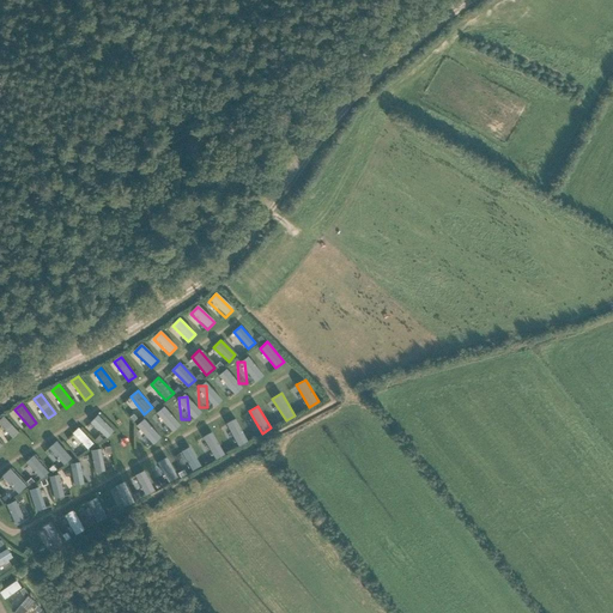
[(169,431),(167,408),(158,410),(161,431),(169,431)]
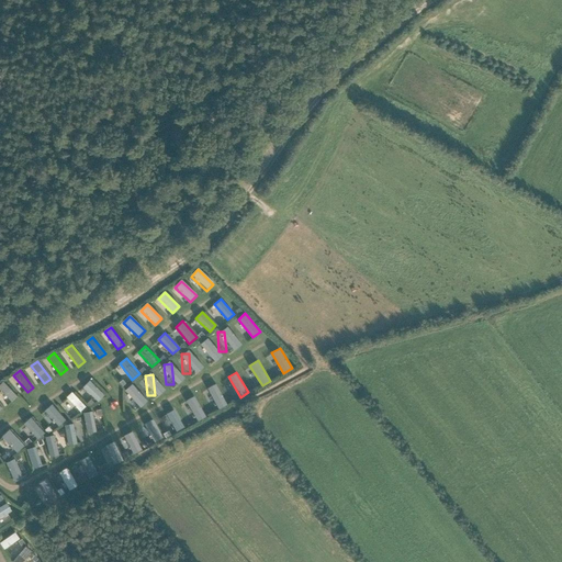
[(98,401),(104,394),(89,380),(82,386),(98,401)]
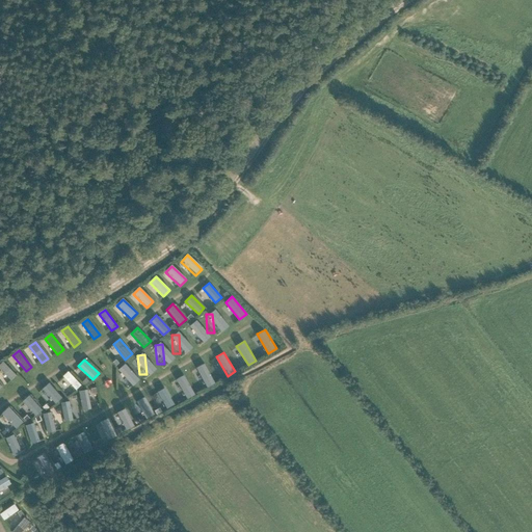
[(18,377),(4,363),(0,366),(0,369),(12,382),(18,377)]
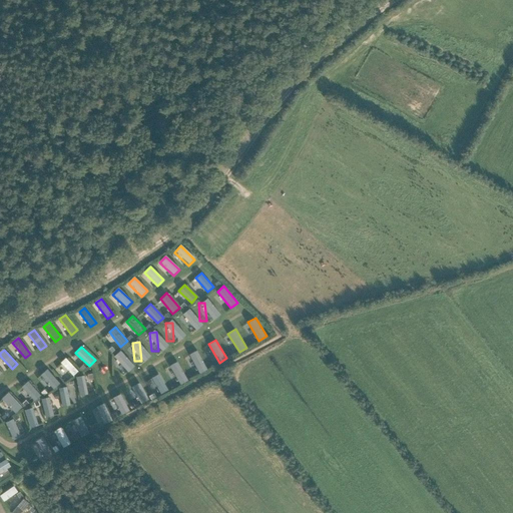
[(199,373),(207,369),(197,350),(189,354),(199,373)]
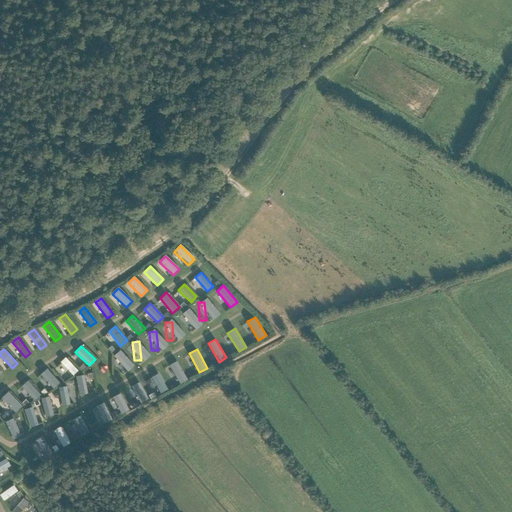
[(72,374),(77,370),(65,357),(60,361),(72,374)]
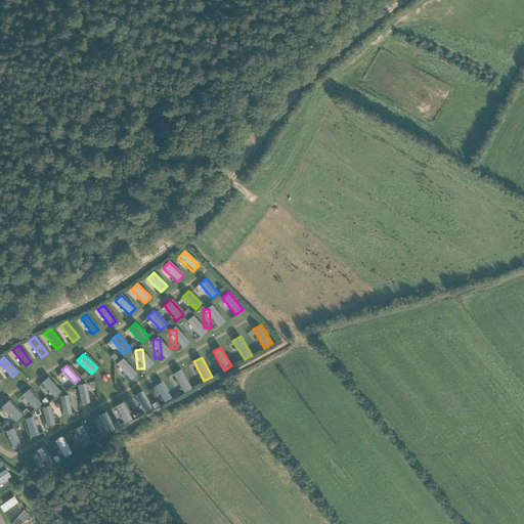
[(184,392),(192,388),(181,368),(173,373),(184,392)]
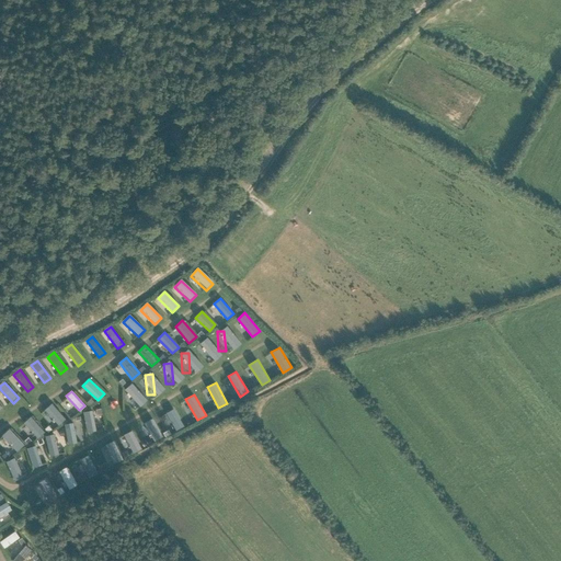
[(58,425),(65,419),(50,403),(44,409),(58,425)]
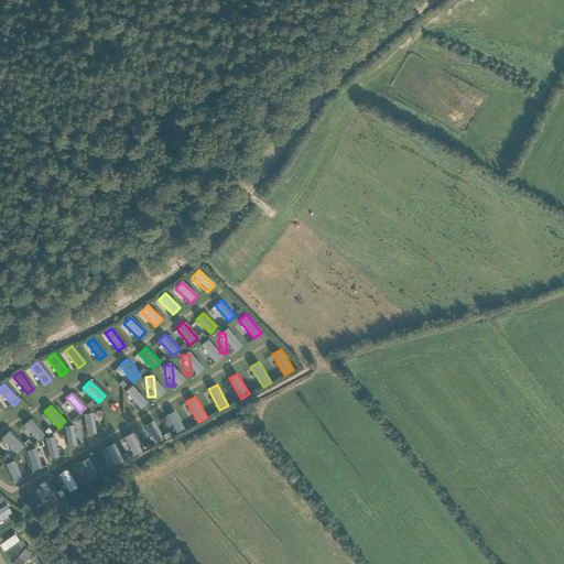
[(177,432),(185,429),(174,410),(166,414),(177,432)]
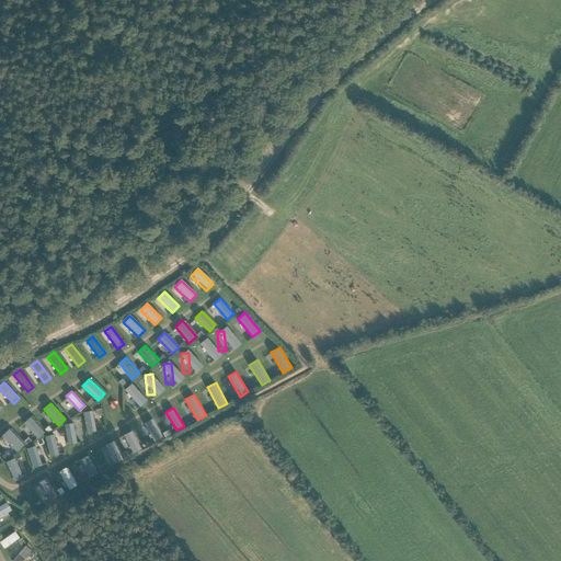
[(95,431),(92,410),(82,412),(87,432),(95,431)]
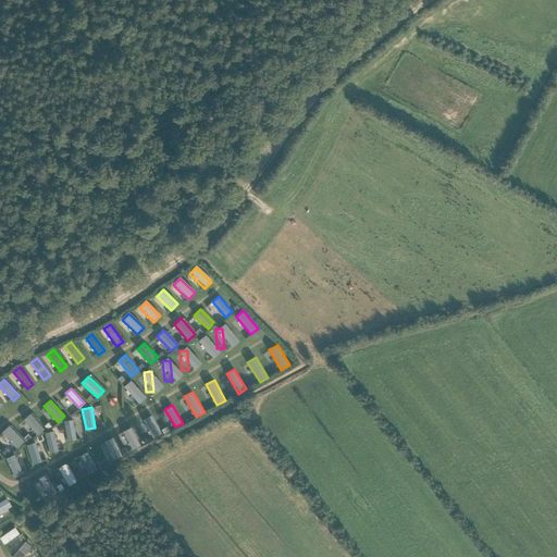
[(37,435),(44,429),(29,413),(23,419),(37,435)]
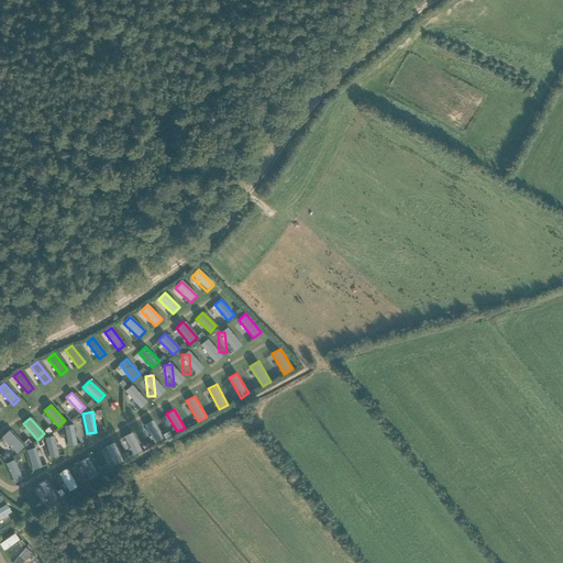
[(156,441),(163,438),(154,420),(147,423),(156,441)]
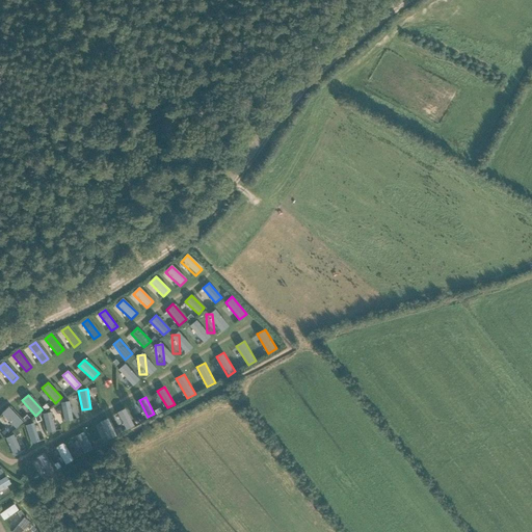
[(73,420),(70,400),(60,402),(63,421),(73,420)]
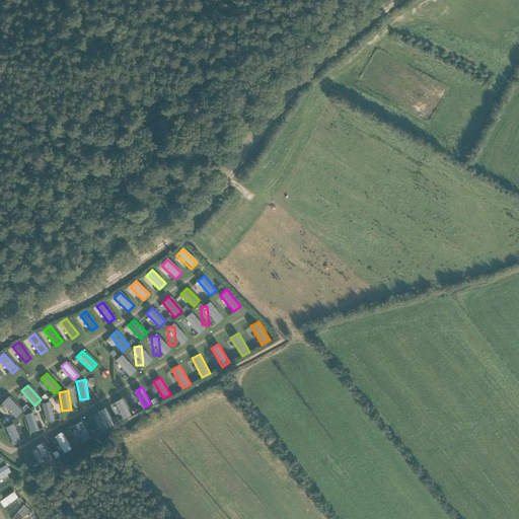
[(21,411),(8,396),(1,402),(14,418),(21,411)]
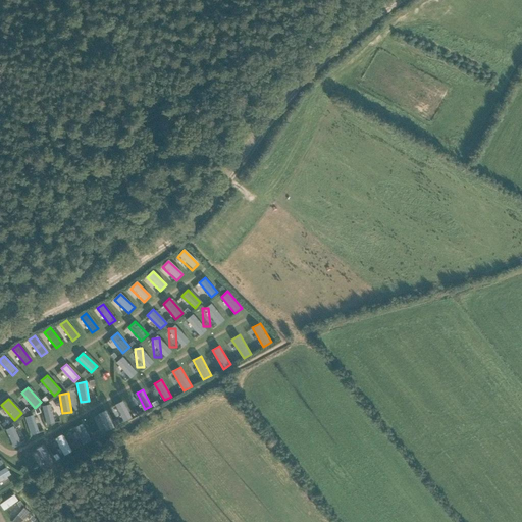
[(125,420),(132,417),(122,401),(116,404),(125,420)]
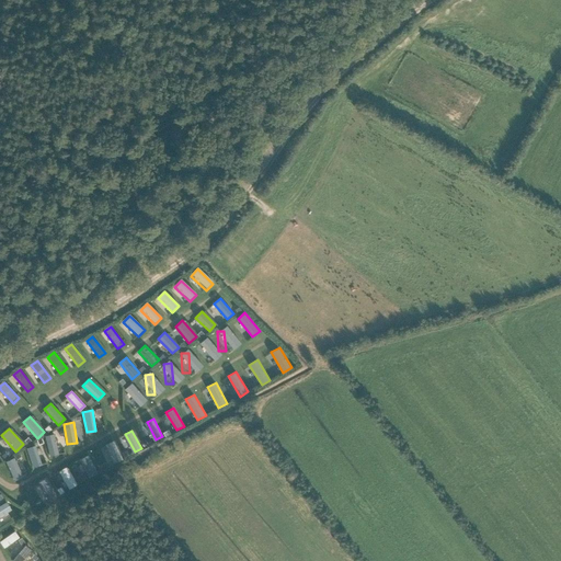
[(58,454),(54,433),(44,435),(49,456),(58,454)]
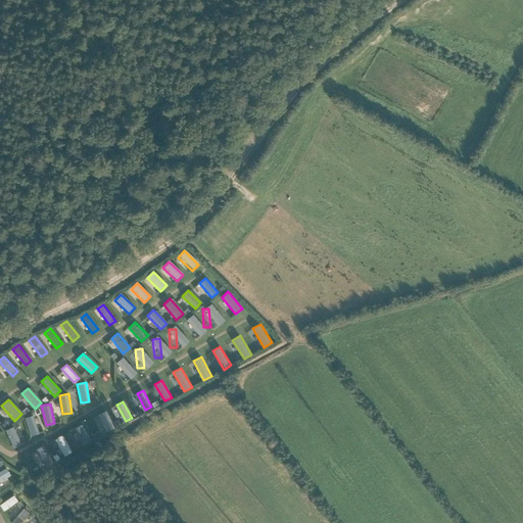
[(106,432),(114,428),(105,411),(98,414),(106,432)]
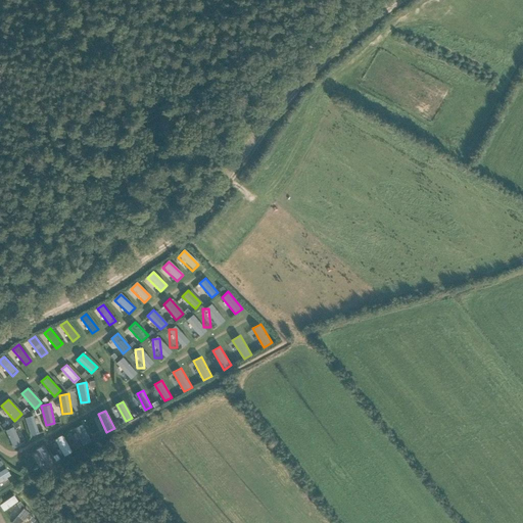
[(39,433),(33,415),(25,418),(30,436),(39,433)]
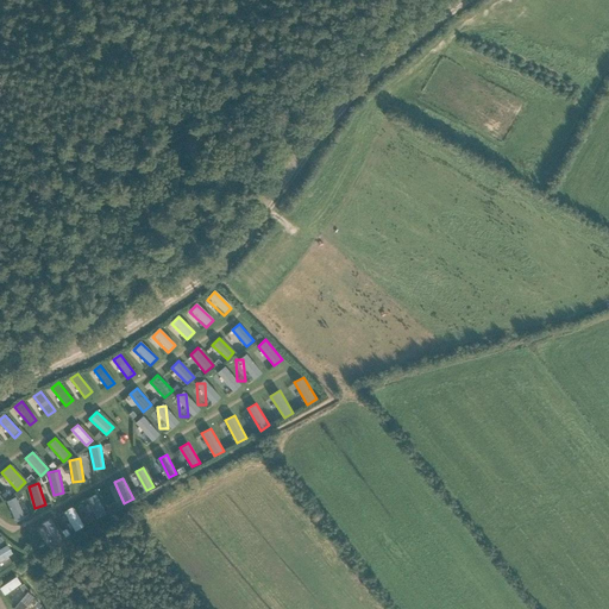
[(96,519),(106,514),(95,494),(86,498),(96,519)]
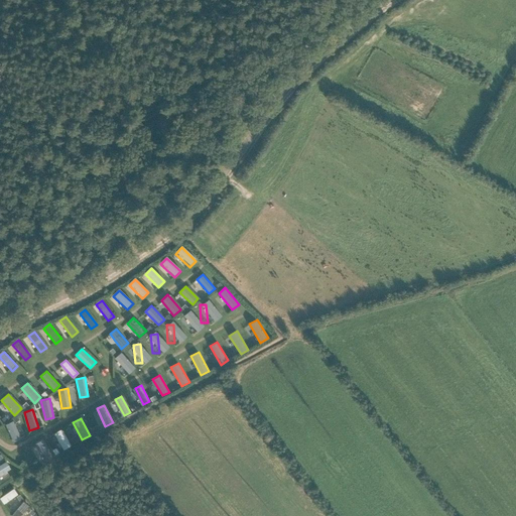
[(21,438),(13,420),(5,424),(13,441),(21,438)]
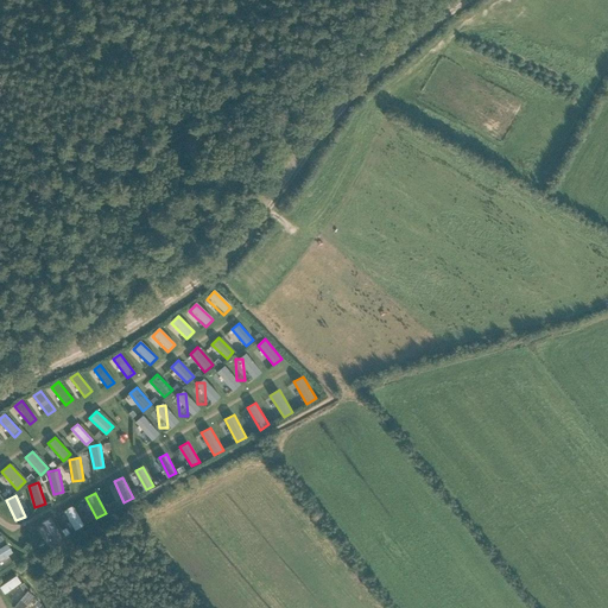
[(77,529),(83,525),(74,508),(68,512),(77,529)]
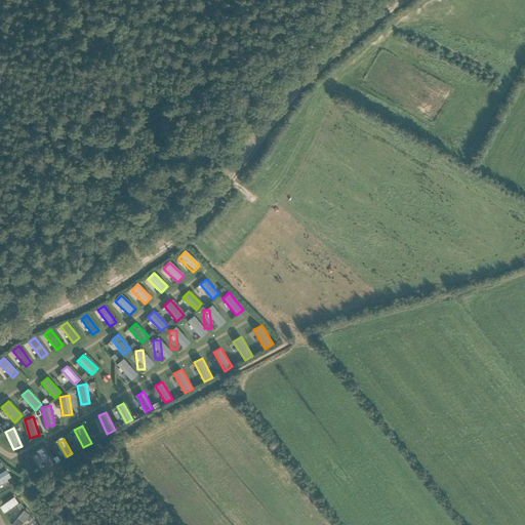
[(44,469),(52,465),(43,447),(36,451),(44,469)]
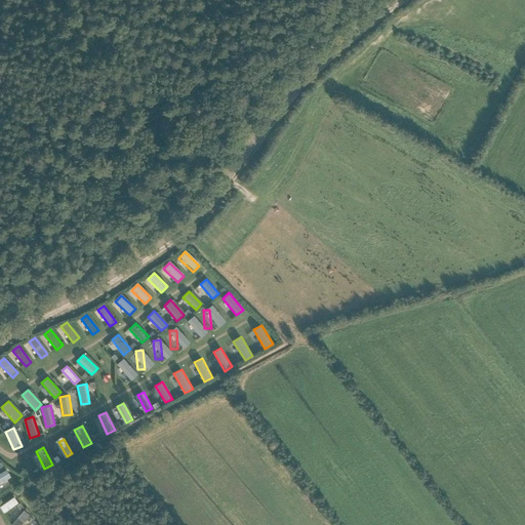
[(0,483),(10,477),(5,470),(0,473),(0,483)]
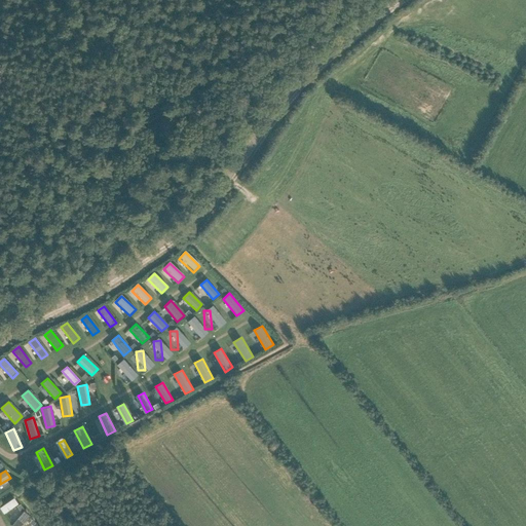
[(0,509),(3,514),(17,504),(13,498),(0,508),(0,509)]
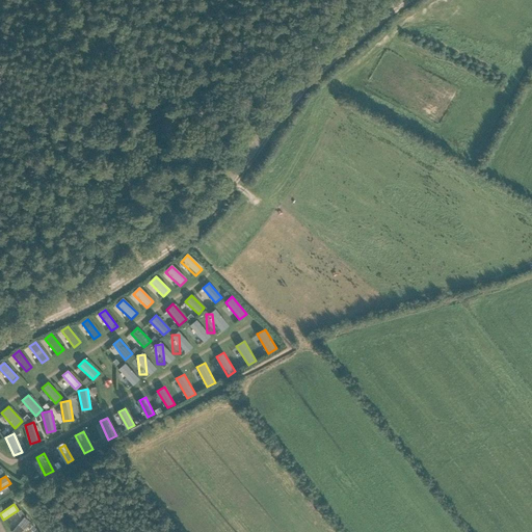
[(21,531),(30,522),(24,517),(10,531),(21,531)]
